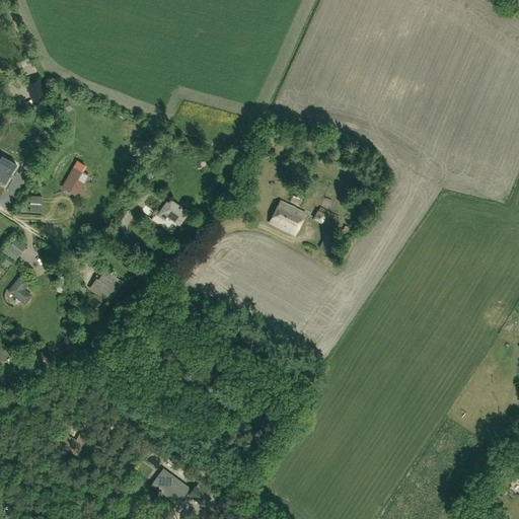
[(49,98),(40,75),(24,81),(33,104),(49,98)]
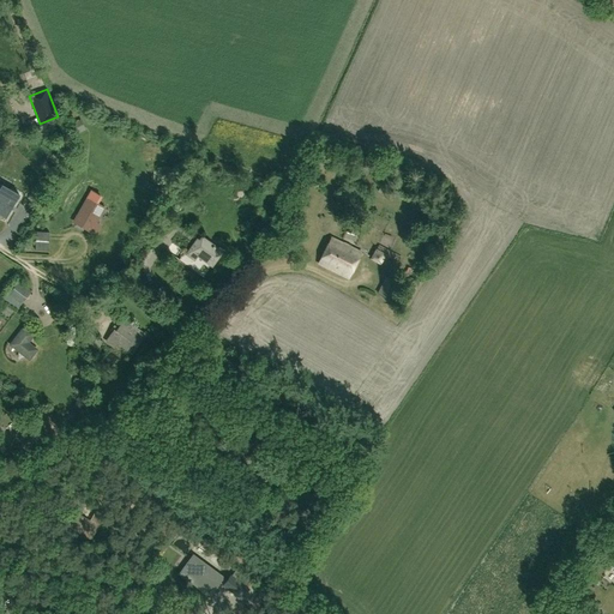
[(13,199),(20,188),(5,176),(0,182),(0,205),(5,209),(12,198),(13,199)]
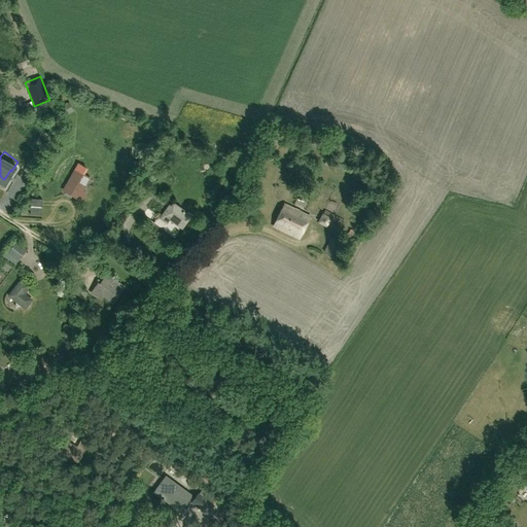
[(76,171),(66,188),(73,194),(71,196),(80,201),(85,194),(79,189),(83,182),(85,183),(89,178),(76,171)]
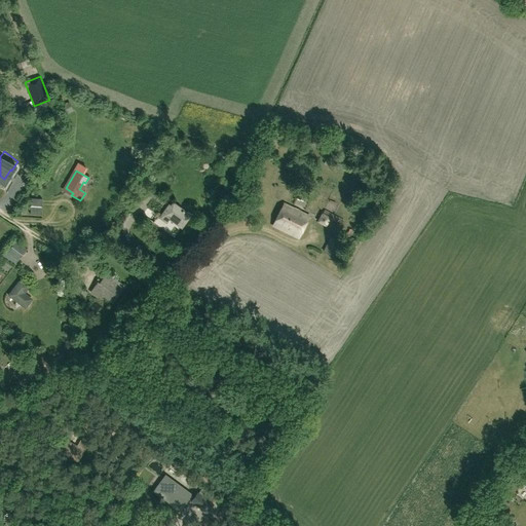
[(165,210),(160,218),(166,222),(171,217),(178,222),(177,224),(182,227),(190,216),(173,203),(167,211),(165,210)]
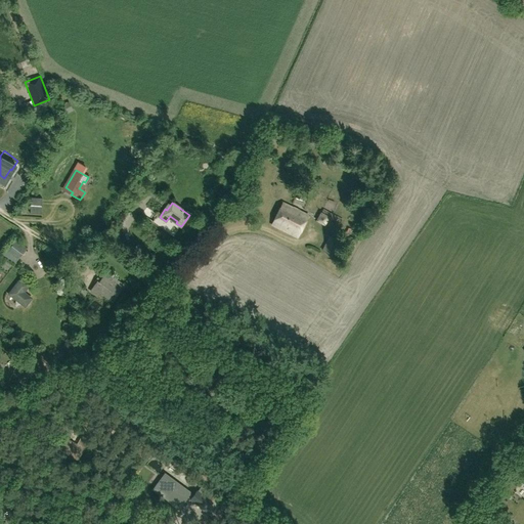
[(282,203),(271,225),(298,237),(308,216),(282,203)]
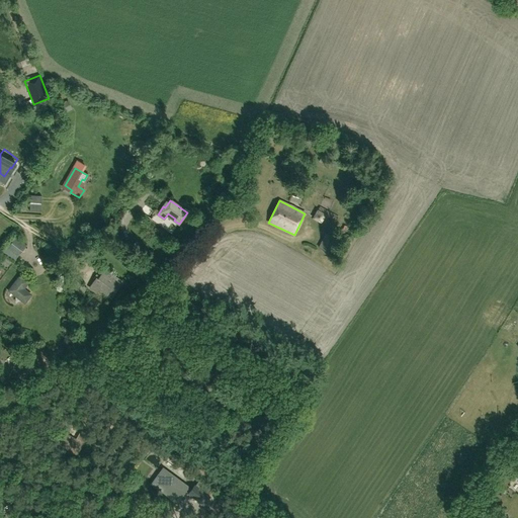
[(332,229),(339,217),(320,206),(313,219),(332,229)]
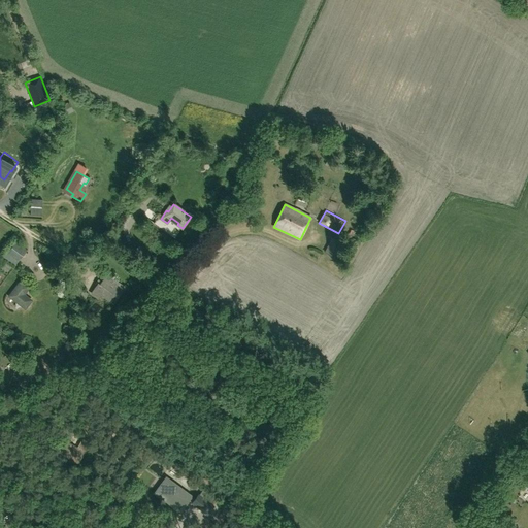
[(55,228),(58,232),(65,226),(62,222),(55,228)]
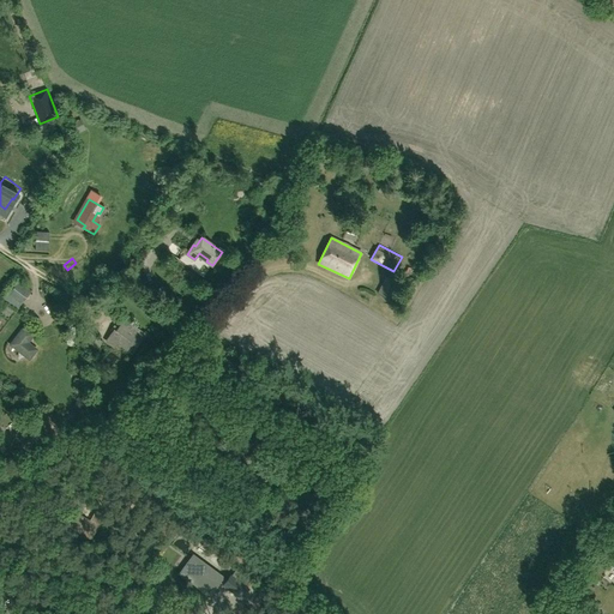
[(386,277),(378,294),(391,300),(399,284),(386,277)]
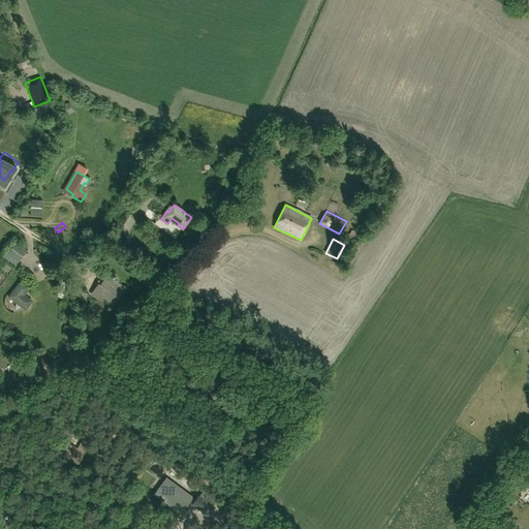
[(18,260),(25,251),(16,244),(8,253),(18,260)]
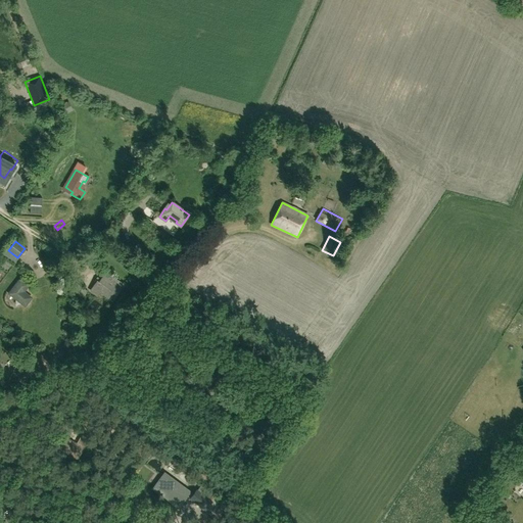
[(107,272),(103,277),(98,284),(96,283),(91,290),(97,295),(101,289),(109,294),(107,296),(112,300),(124,284),(107,272)]
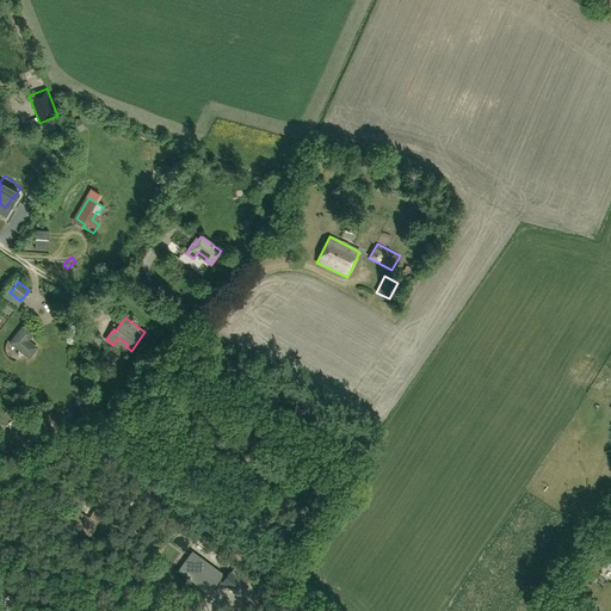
[(23,326),(10,344),(24,355),(32,344),(28,341),(34,333),(23,326)]
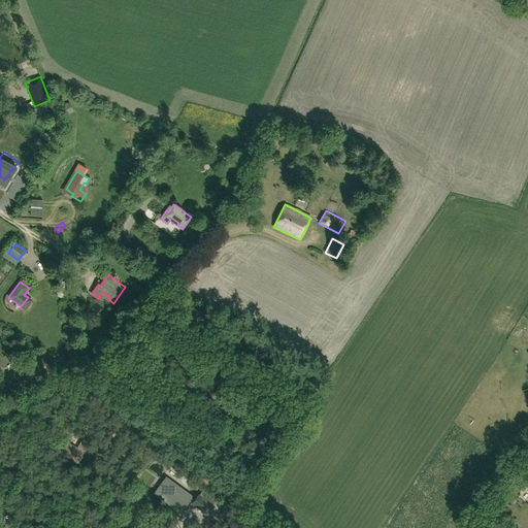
[(519,334),(527,337),(527,327),(522,325),(519,334)]
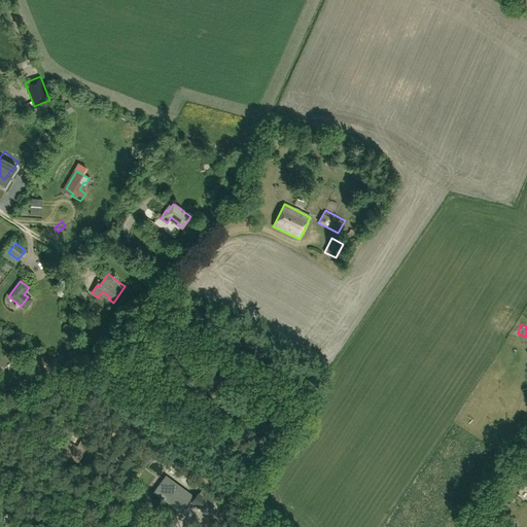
[(28,365),(18,354),(10,361),(21,373),(28,365)]
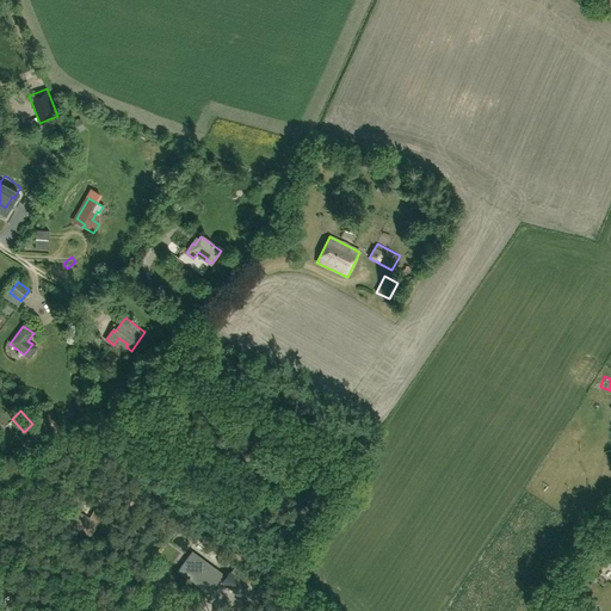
[(74,526),(90,536),(103,513),(96,510),(90,520),(81,514),(74,526)]
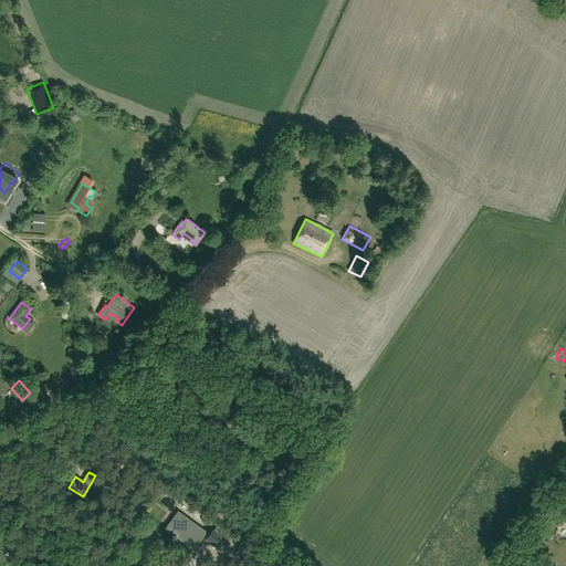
[(207,533),(178,512),(166,530),(194,551),(207,533)]
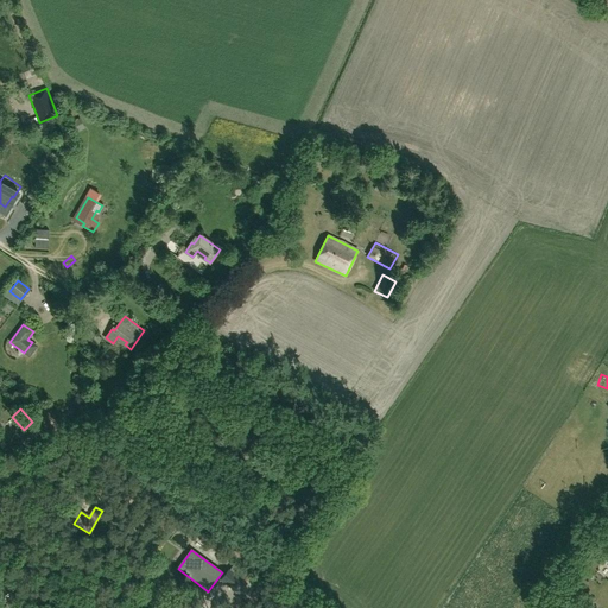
[(239,591),(247,581),(239,575),(230,569),(222,578),(232,586),(239,591)]
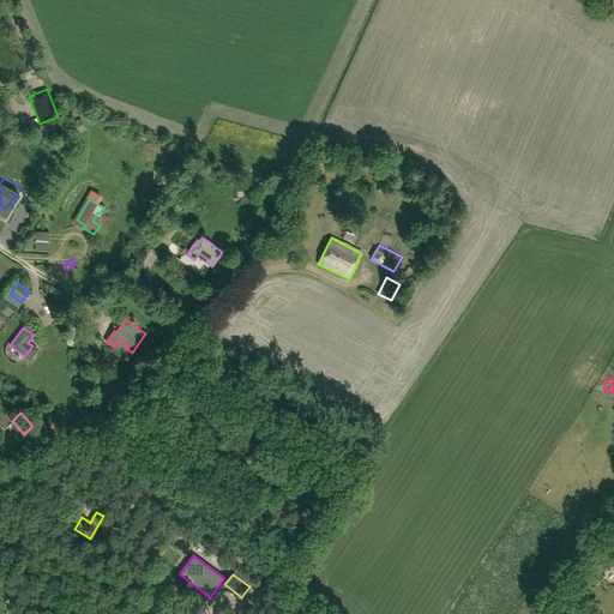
[(12,584),(5,589),(0,591),(0,611),(5,608),(20,600),(12,584)]
